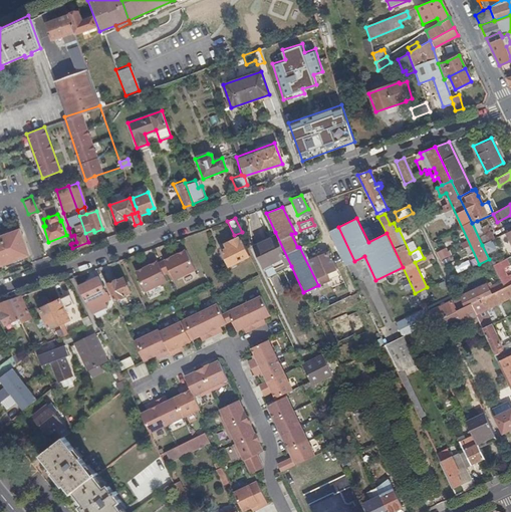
[(483,244),(494,239),(487,225),(480,228),(477,221),(472,223),(482,245),(483,244)]
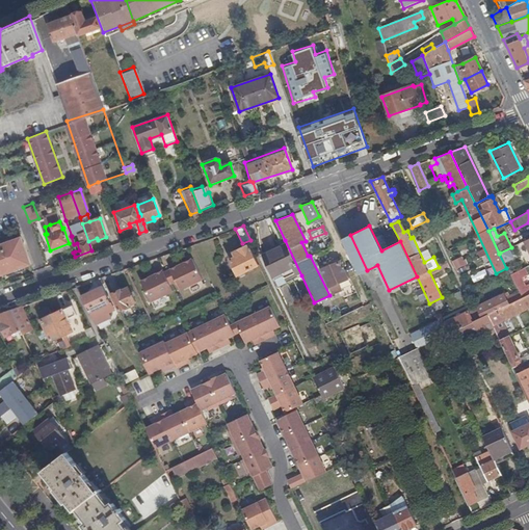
[(341,239),(358,274),(367,270),(350,235),(341,239)]
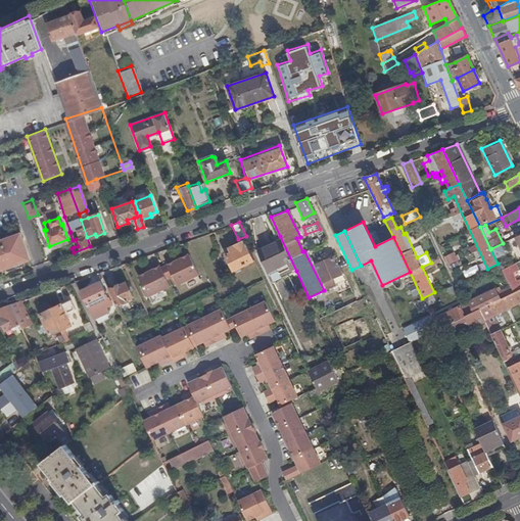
[(0,270),(30,259),(19,233),(4,238),(4,239),(0,240),(0,270)]
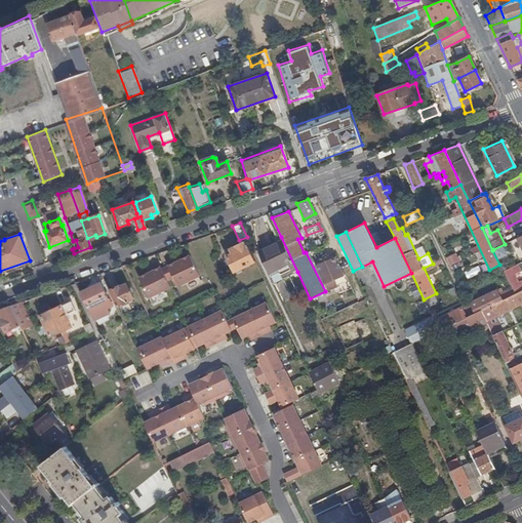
[(273,283),(297,272),(281,237),(271,242),(272,244),(257,251),(273,283)]
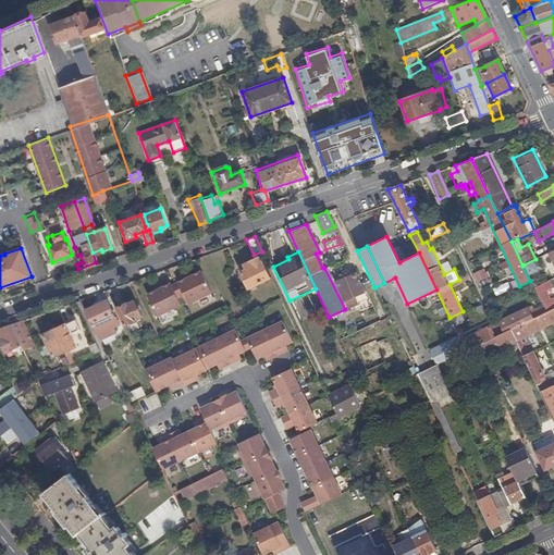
[(553,260),(549,253),(536,259),(524,264),(527,271),(539,266),(539,267),(553,260)]
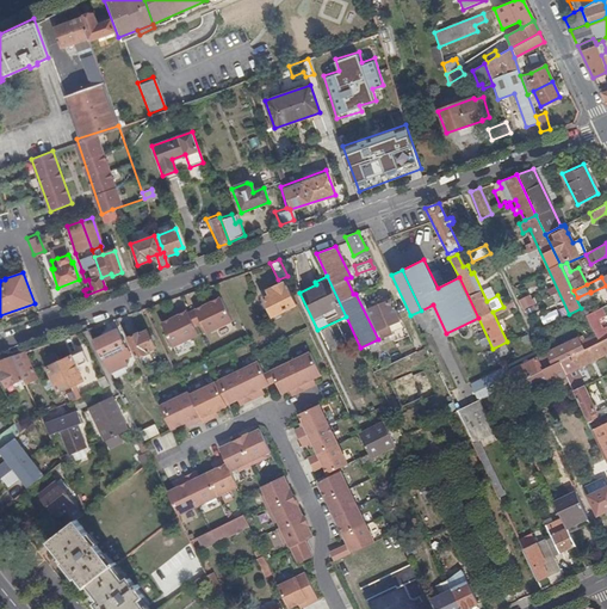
[(296,303),(285,281),(266,289),(270,295),(264,297),(272,315),(296,303)]
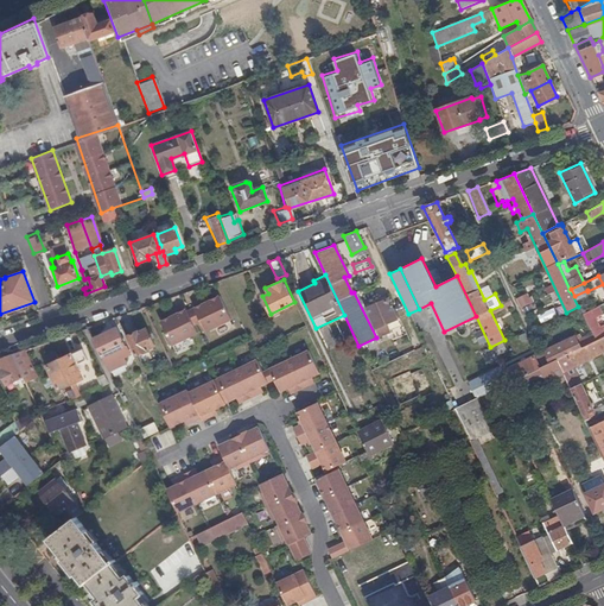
[(296,288),(298,291),(315,283),(313,281),(296,288)]
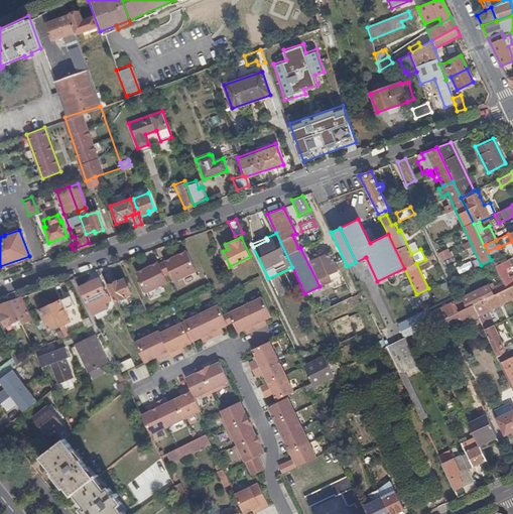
[(440,259),(452,254),(447,246),(436,251),(440,259)]
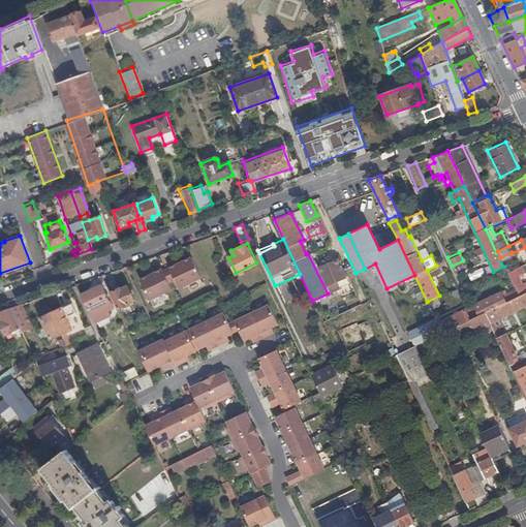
[(336,256),(338,259),(319,267),(330,292),(339,288),(336,280),(345,276),(348,274),(340,255),(336,256)]
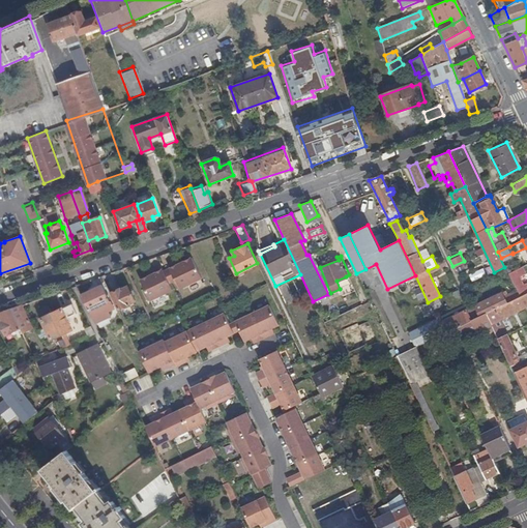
[(149,276),(140,281),(148,302),(171,293),(169,286),(175,283),(178,292),(201,284),(193,262),(183,266),(178,268),(176,265),(169,268),(170,271),(164,273),(162,268),(153,271),(154,274),(149,276)]
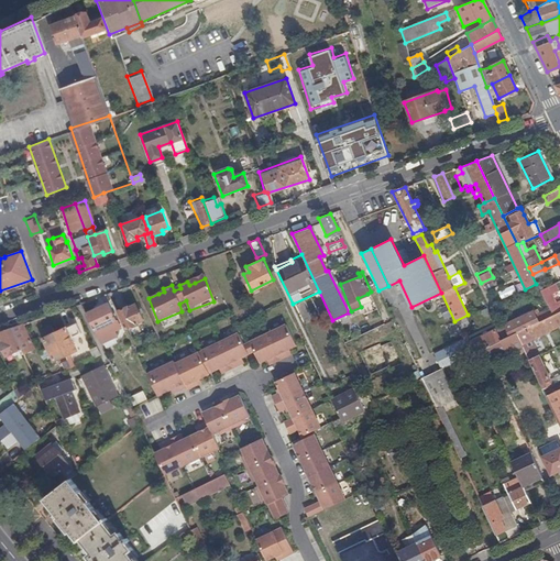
[(551,316),(559,311),(559,303),(555,306),(546,288),(540,292),(549,310),(551,316)]
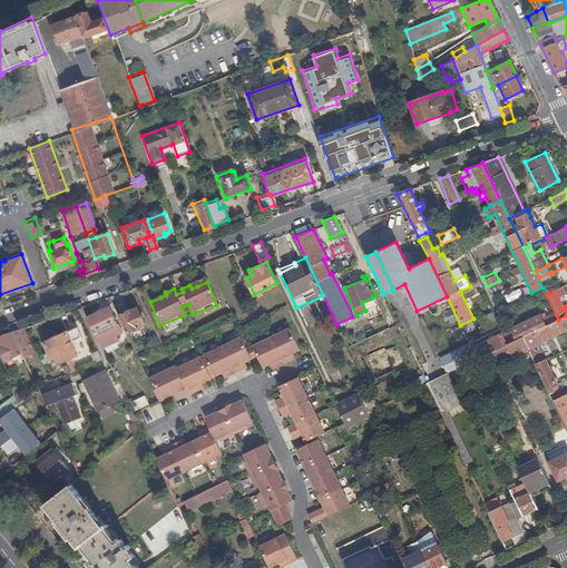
[(304,325),(313,322),(308,305),(299,309),(304,325)]
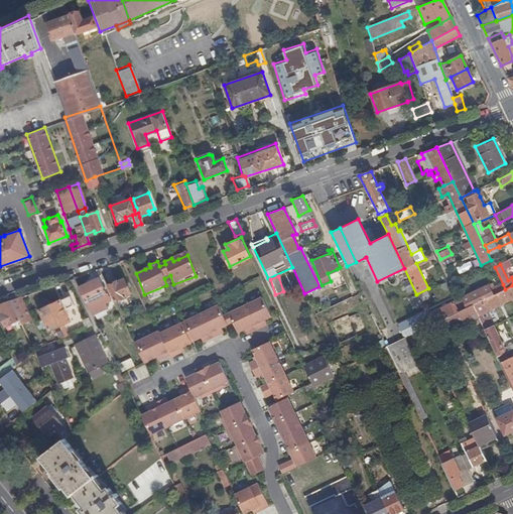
[(98,277),(78,286),(92,314),(106,307),(104,303),(110,300),(98,277)]
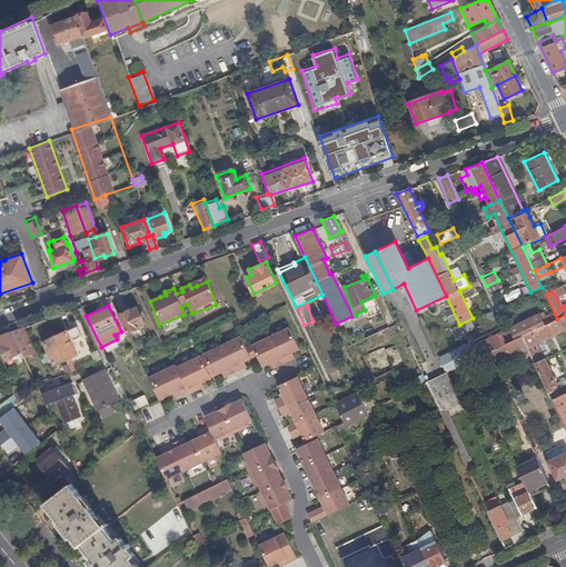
[(128,308),(117,314),(126,334),(138,328),(137,327),(145,324),(137,307),(129,310),(128,308)]
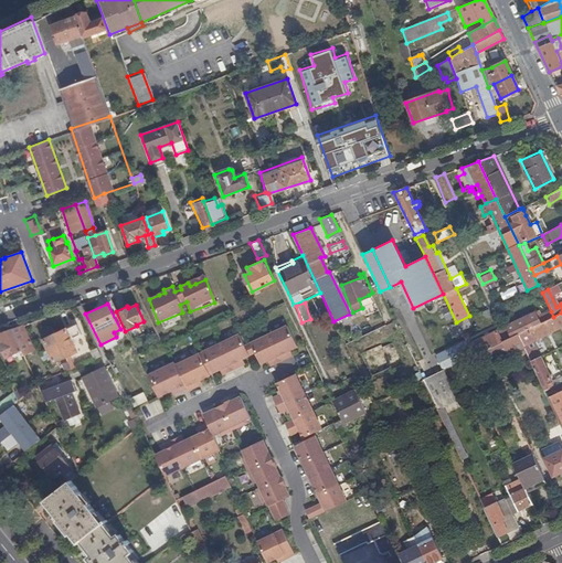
[(517,335),(553,317),(551,311),(537,318),(536,317),(539,316),(537,311),(506,327),(511,338),(517,335)]
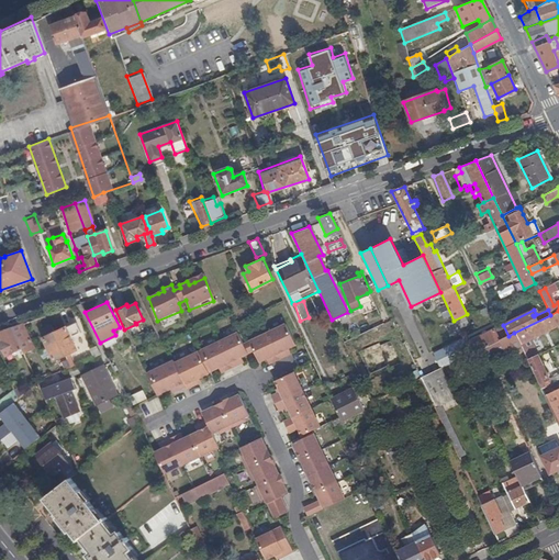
[(520,345),(558,325),(558,311),(550,315),(514,333),(520,345)]
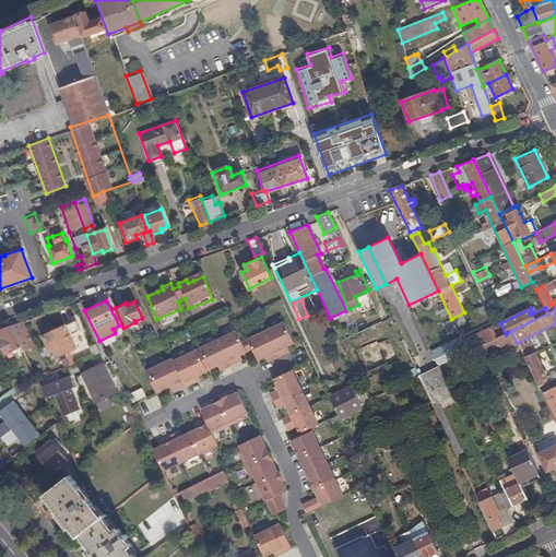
[(34,346),(22,321),(10,326),(21,346),(23,352),(34,346)]
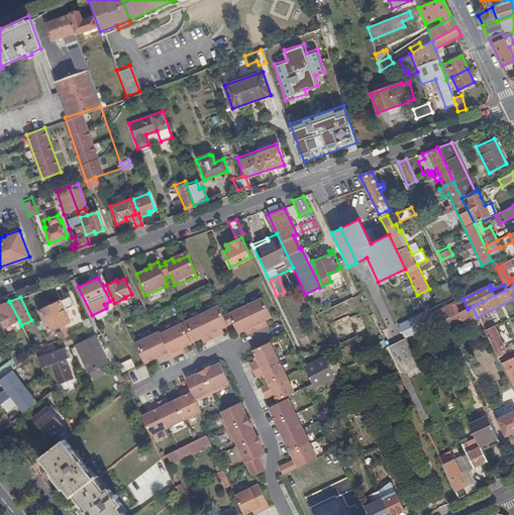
[(69,297),(49,306),(60,326),(61,325),(70,321),(64,309),(73,305),(69,297)]
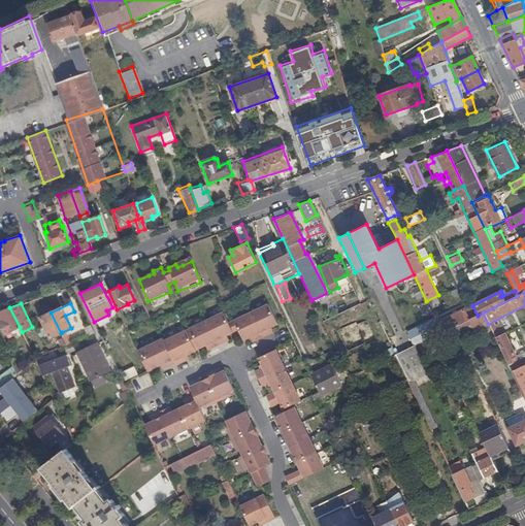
[(276,323),(268,304),(228,324),(223,313),(162,340),(161,338),(136,350),(146,371),(159,365),(164,363),(165,366),(173,362),(174,365),(182,361),(181,358),(186,355),(195,351),(194,350),(207,343),(210,349),(224,341),(222,336),(237,329),(242,339),(249,336),(253,335),(255,339),(269,333),(267,328),(270,326),(276,323)]
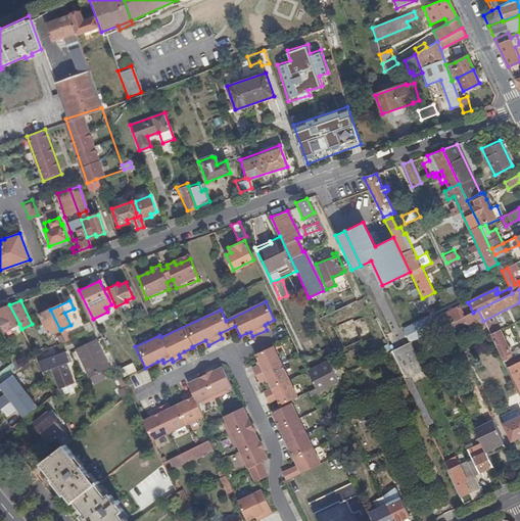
[(50,310),(47,302),(37,308),(44,322),(46,328),(50,334),(60,330),(50,310)]
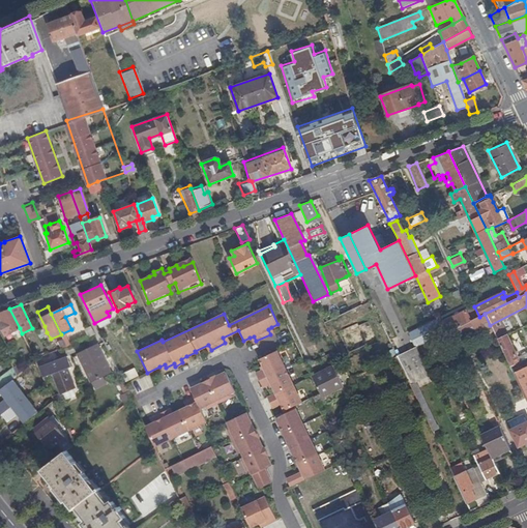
[(20,328),(9,309),(0,312),(0,317),(1,319),(2,322),(0,323),(0,327),(4,335),(20,328)]
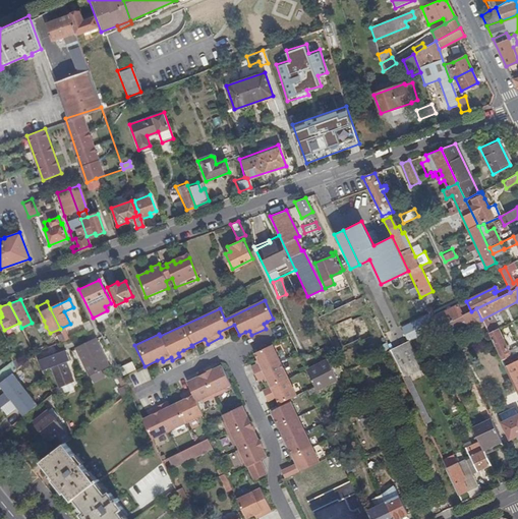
[(445,324),(462,315),(456,305),(434,316),(430,309),(427,311),(428,314),(436,329),(445,324)]
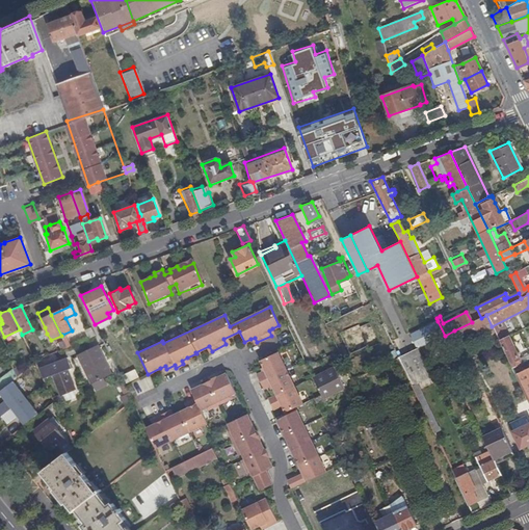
[(493,326),(492,326),(486,315),(481,318),(472,322),(454,330),(460,343),(479,335),(478,334),(493,326)]
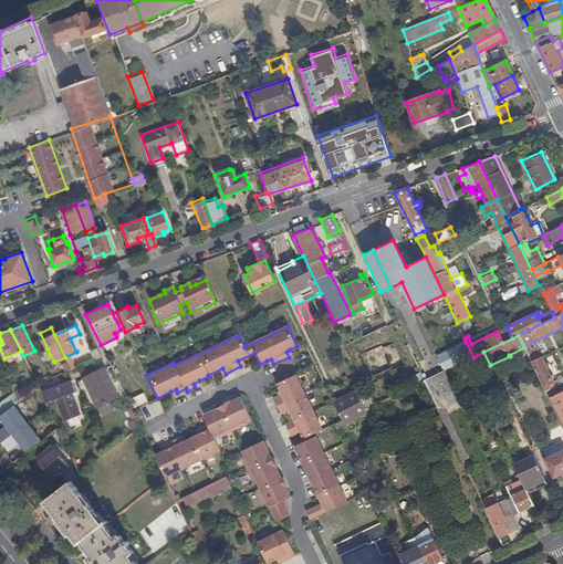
[(473,357),(466,342),(442,353),(445,356),(435,361),(440,373),(444,372),(473,357)]
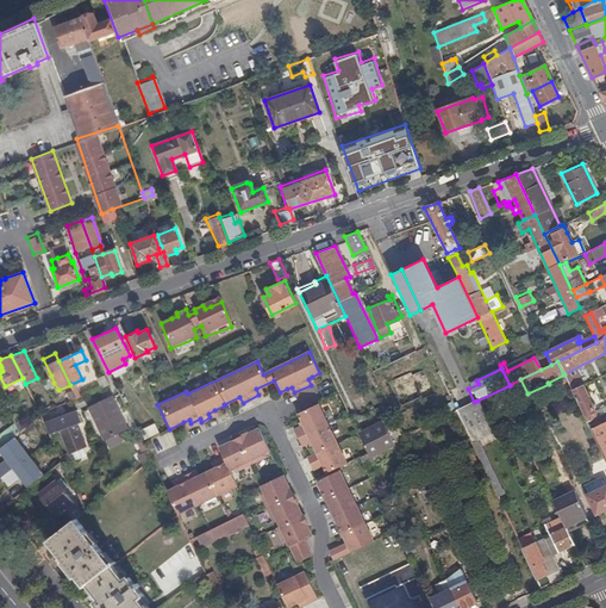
[(107,384),(102,374),(95,378),(100,388),(107,384)]
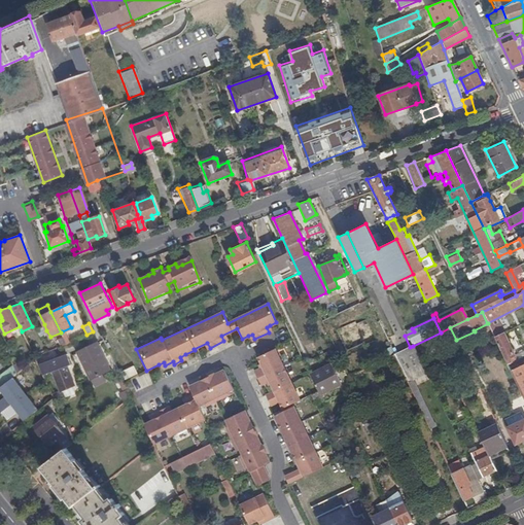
[(494,337),(507,363),(510,362),(508,358),(514,355),(503,333),(494,337)]
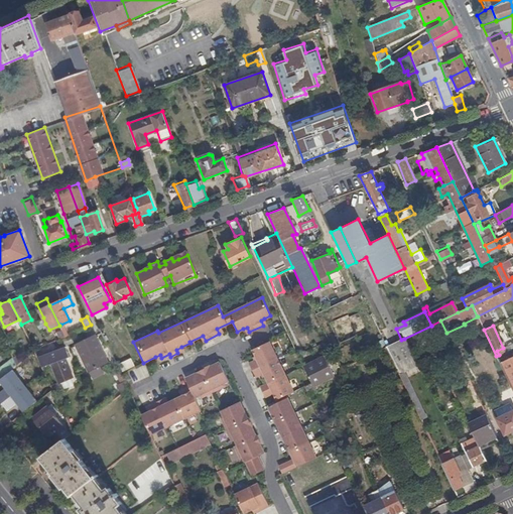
[(56,332),(59,338),(65,336),(60,330),(56,332)]
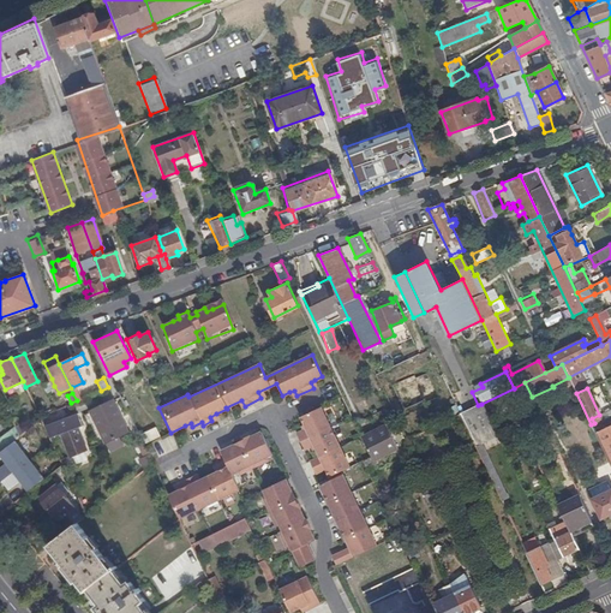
[(121,416),(113,399),(108,402),(117,417),(121,416)]
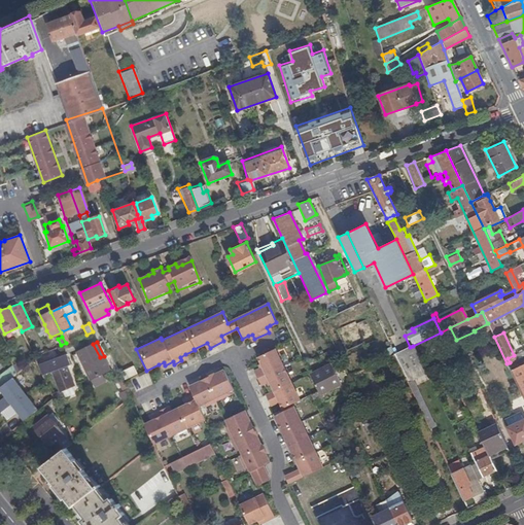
[(93,344),(76,351),(80,358),(82,356),(86,363),(83,365),(91,378),(109,369),(104,356),(100,357),(93,344)]
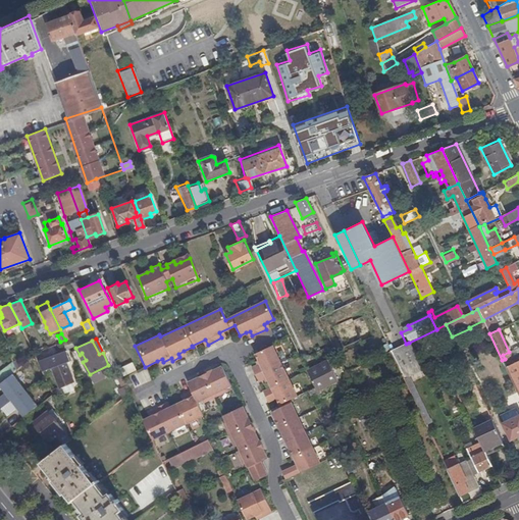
[(390,351),(403,378),(421,369),(409,343),(406,344),(390,351)]
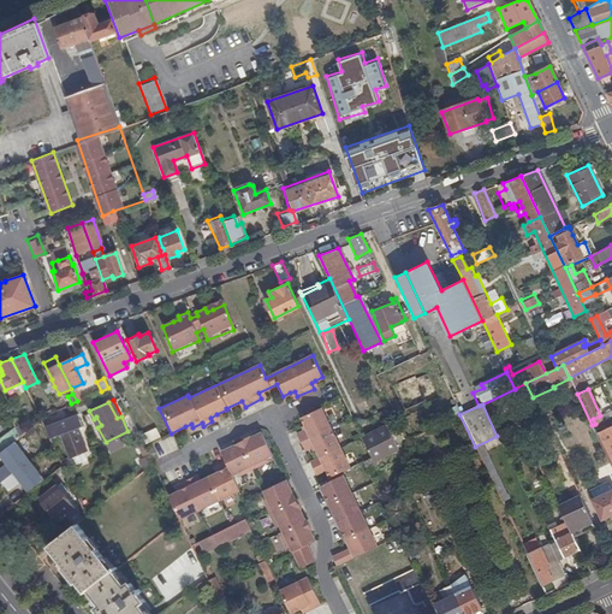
[(331,556),(336,566),(343,562),(376,547),(342,474),(351,471),(321,407),(301,417),(304,425),(306,429),(303,430),(296,432),(304,449),(310,447),(314,446),(315,449),(319,456),(309,461),(314,470),(324,466),(326,470),(331,480),(320,485),(349,548),(331,556)]
